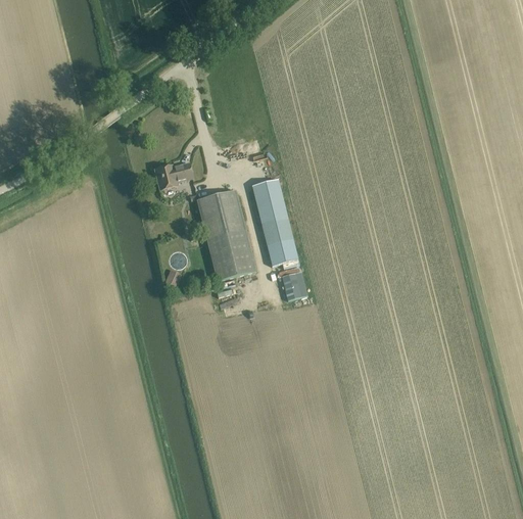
[(155,168),(157,178),(160,188),(177,184),(177,180),(193,176),(189,161),(179,163),(180,164),(173,167),(172,163),(155,168)]
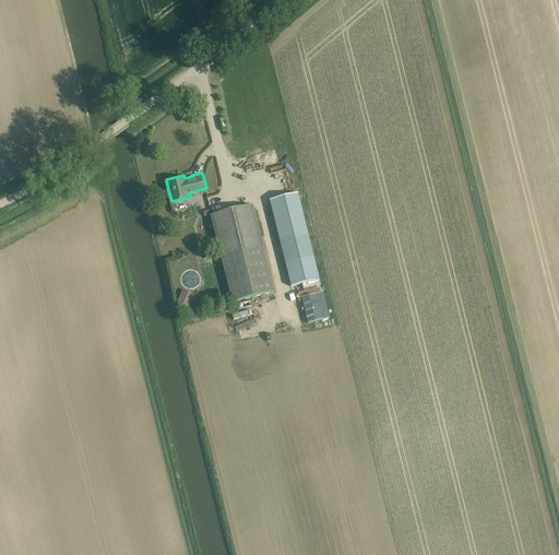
[(297,190),(270,197),(272,208),(281,240),(286,261),(290,282),(305,279),(319,275),(313,254),(308,233),(300,200),(297,190)]
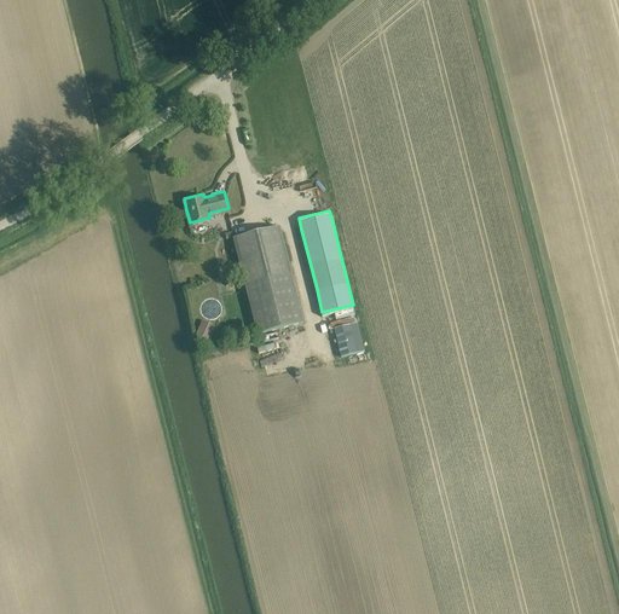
[(279,224),(232,235),(256,330),(304,318),(279,224)]
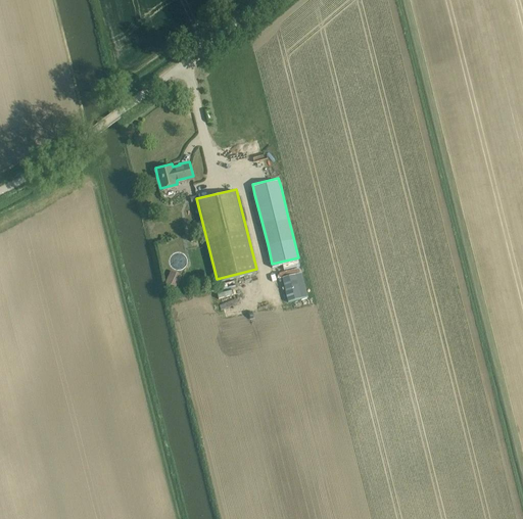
[(164,281),(175,285),(181,272),(171,268),(164,281)]
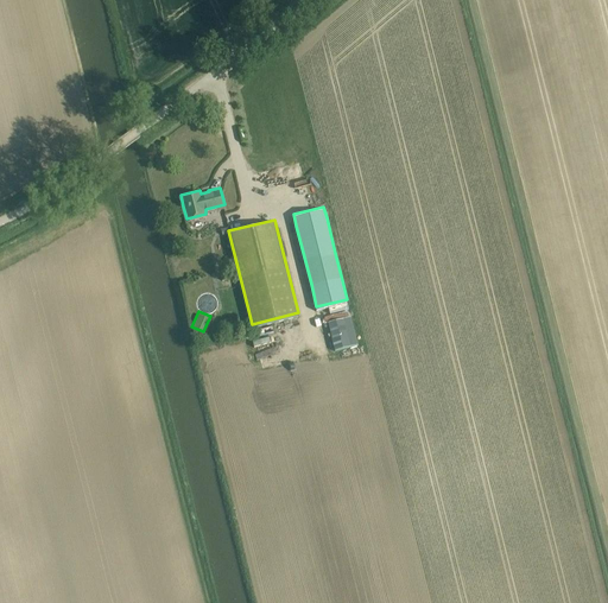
[(350,313),(328,319),(334,347),(356,342),(350,313)]
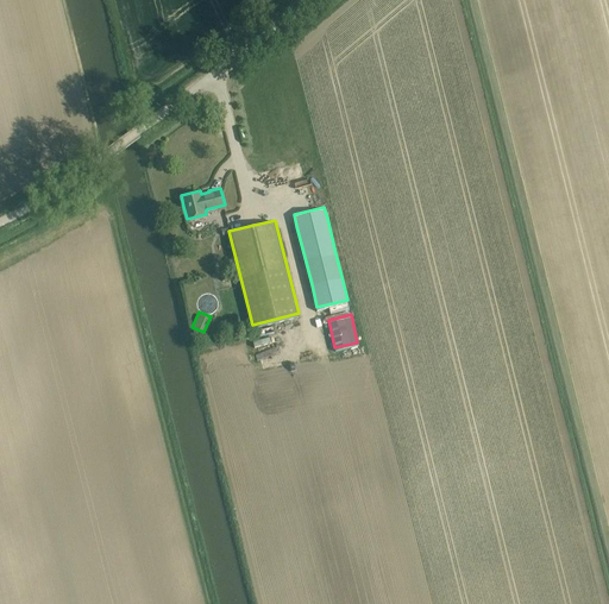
All buildings are outlined.
